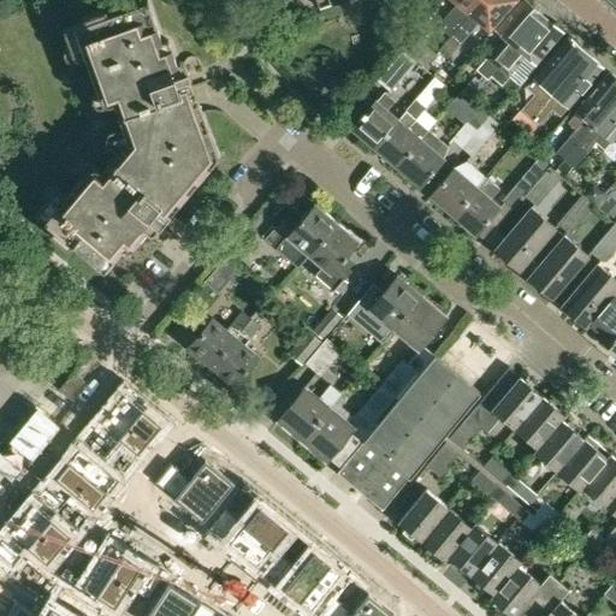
[(199,100),(194,87),(193,86),(185,65),(184,63),(184,61),(183,60),(182,60),(179,59),(178,60),(171,42),(169,40),(167,39),(165,39),(163,39),(148,0),(144,0),(108,13),(107,9),(84,17),(86,22),(65,30),(70,46),(69,46),(67,47),(66,48),(65,49),(65,52),(64,53),(64,54),(65,57),(69,67),(61,70),(69,89),(76,87),(89,125),(83,124),(80,138),(86,140),(64,165),(59,160),(47,175),(52,179),(45,188),(43,190),(42,191),(42,193),(42,195),(42,196),(43,197),(45,199),(45,200),(35,213),(52,227),(48,232),(67,247),(71,243),(104,270),(122,248),(123,249),(124,249),(128,250),(130,248),(146,229),(147,230),(149,231),(152,230),(153,230),(155,229),(170,212),(219,155),(203,113),(202,111),(199,100)]
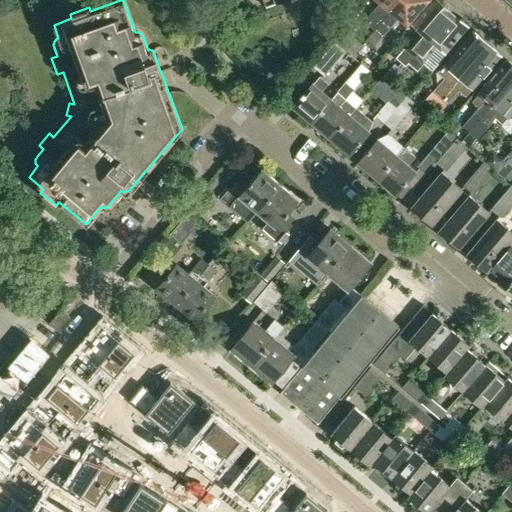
[(365,22),(373,29),(398,0),(377,0),(381,3),(365,22)]
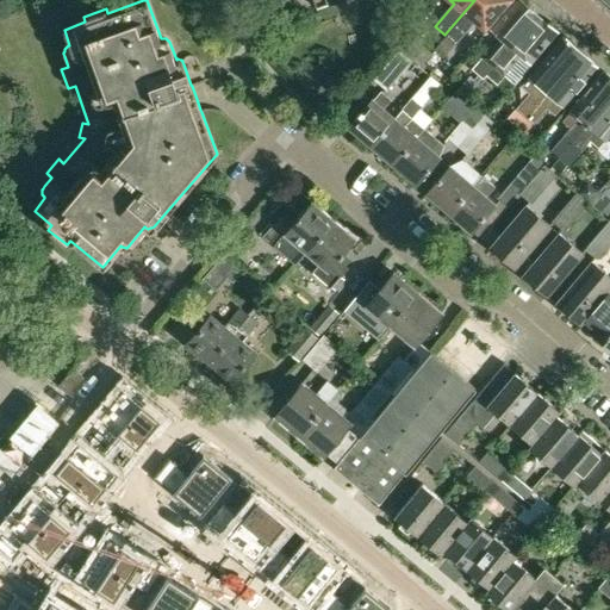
[(474,0),(444,35),(454,43),(473,20),(484,30),(509,0),(474,0)]
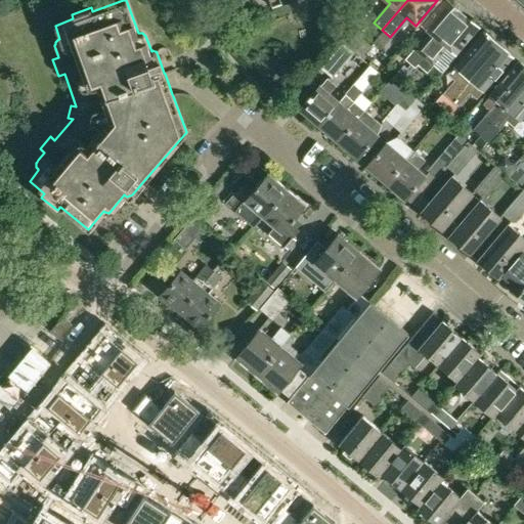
[(413,67),(417,64),(461,13),(445,0),(441,0),(420,26),(429,33),(415,49),(405,59),(413,67)]
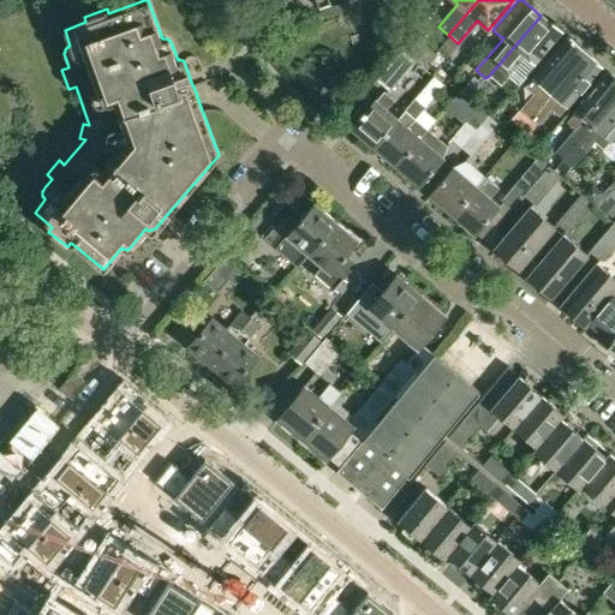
[(560,33),(541,16),(489,76),(499,84),(506,75),(518,85),(531,70),(532,64),(560,33)]
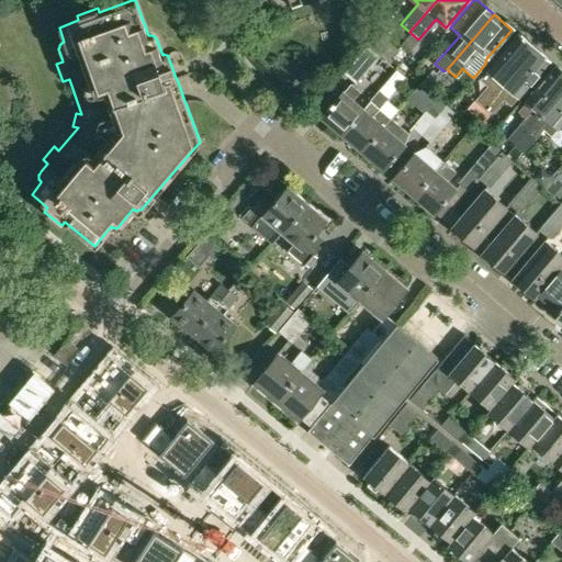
[(482,107),(489,100),(534,47),(517,34),(486,70),(479,79),(486,87),(481,93),(474,100),(482,107)]
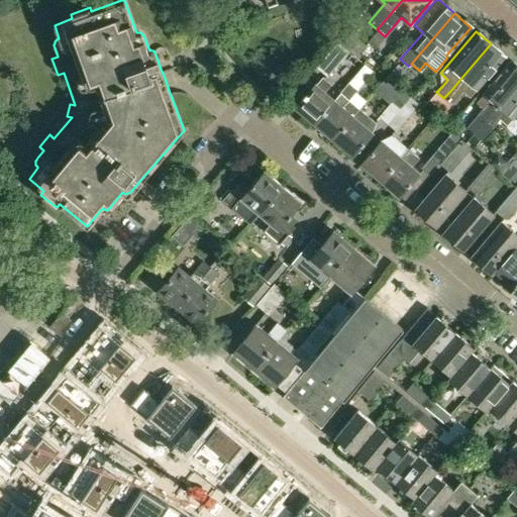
[(366,44),(353,35),(346,45),(357,55),(366,44)]
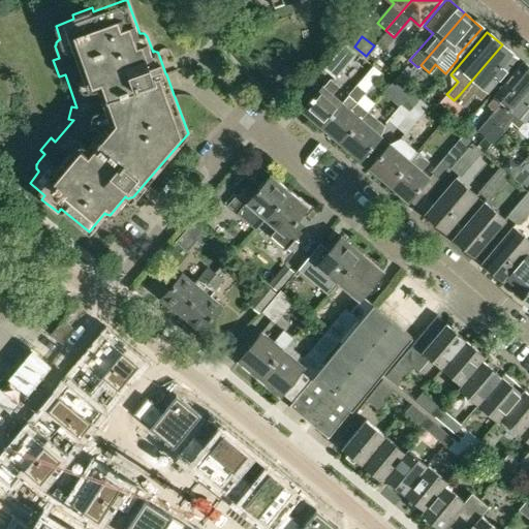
[(517,58),(502,44),(460,94),(454,100),(461,106),(466,100),(473,93),(480,99),(488,91),(517,58)]
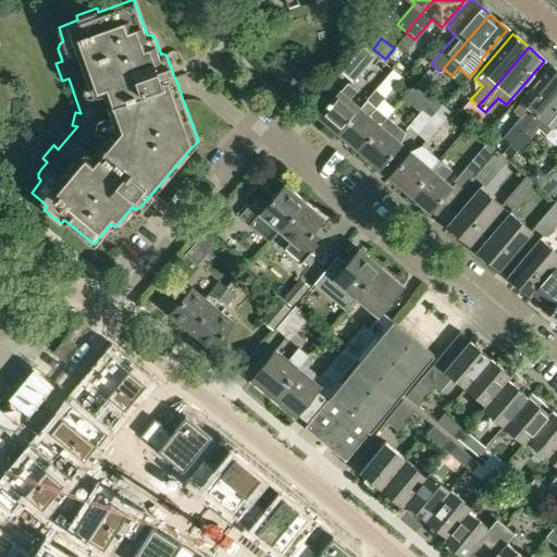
[(354,82),(371,62),(359,52),(354,59),(342,72),(354,82)]
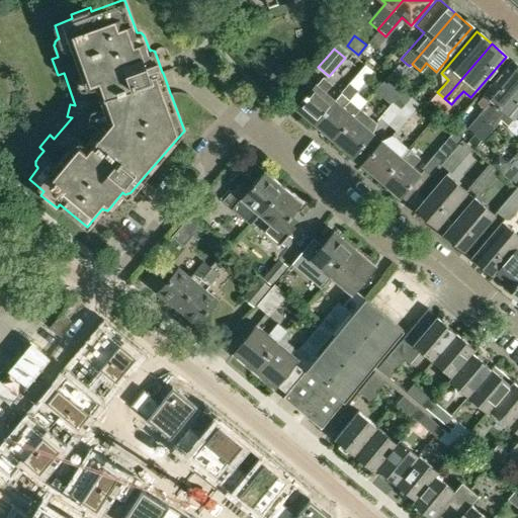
[(475,134),(517,83),(517,65),(512,60),(484,93),(485,93),(477,103),(484,109),(459,138),(466,144),(475,134)]
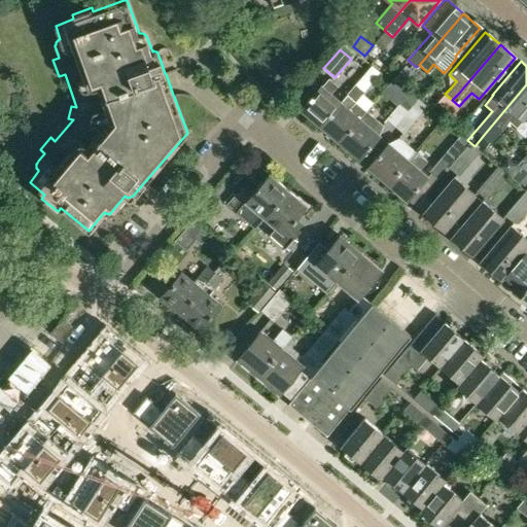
[(371,85),(361,78),(347,96),(355,102),(371,85)]
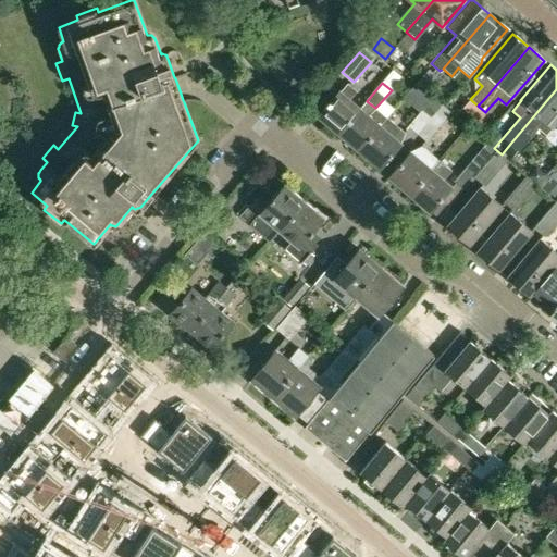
[(319,114),(338,132),(360,108),(349,99),(357,91),(347,84),(341,91),(339,90),(319,114)]
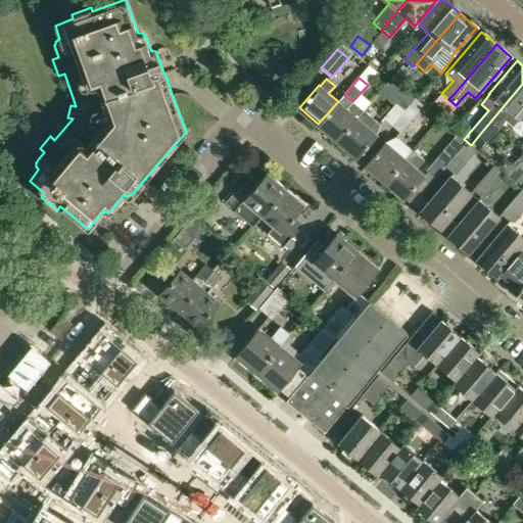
[(520,120),(522,114),(522,84),(479,135),(486,141),(505,121),(513,127),(519,120),(520,120)]
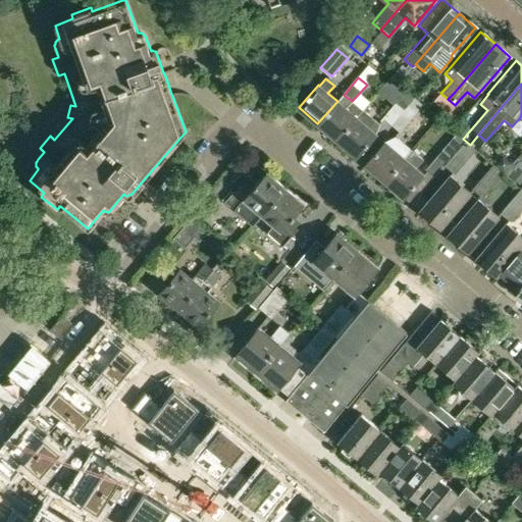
[(317,123),(336,141),(356,117),(346,109),(352,101),(344,95),(344,94),(337,101),(317,123)]
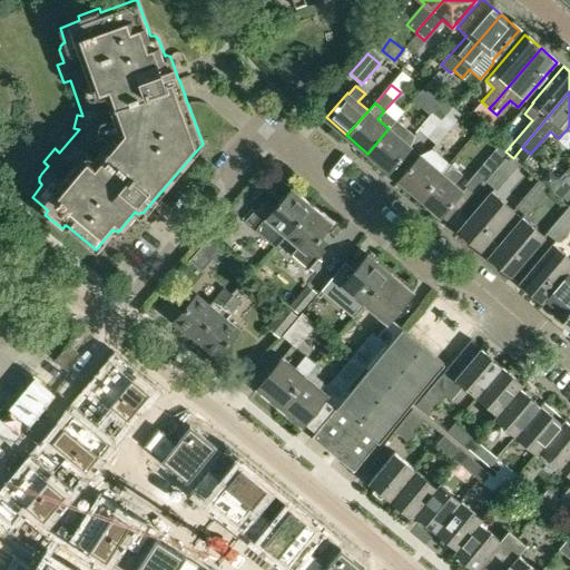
[(452,106),(444,115),(426,135),(436,144),(461,114),(457,109),(452,106)]
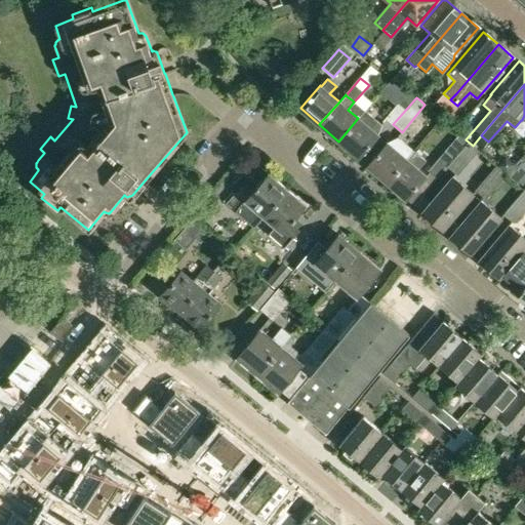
[(386,118),(393,124),(409,106),(401,98),(386,118)]
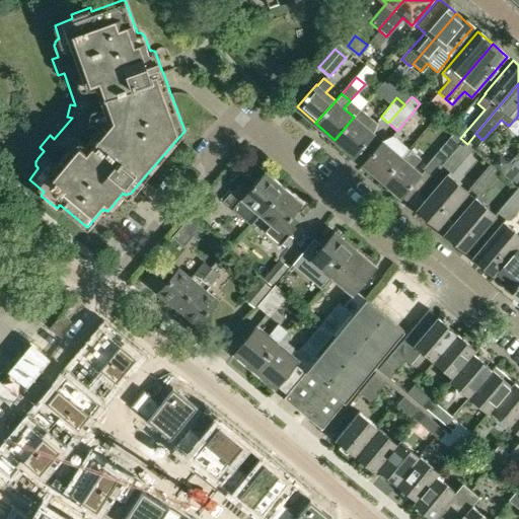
[(377,123),(361,109),(354,117),(335,140),(353,156),(373,134),(377,123)]
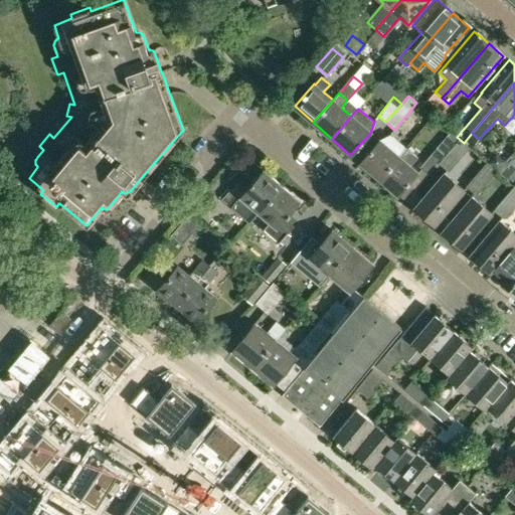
[(360,162),(379,179),(406,147),(394,138),(390,135),(379,140),(360,162)]
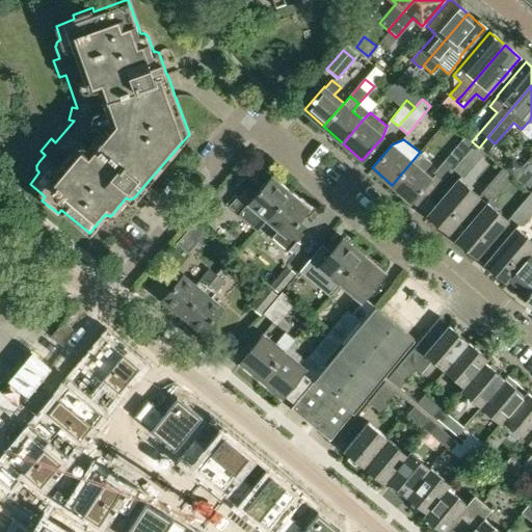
[(459,162),(453,169),(463,179),(485,153),(474,144),(459,162)]
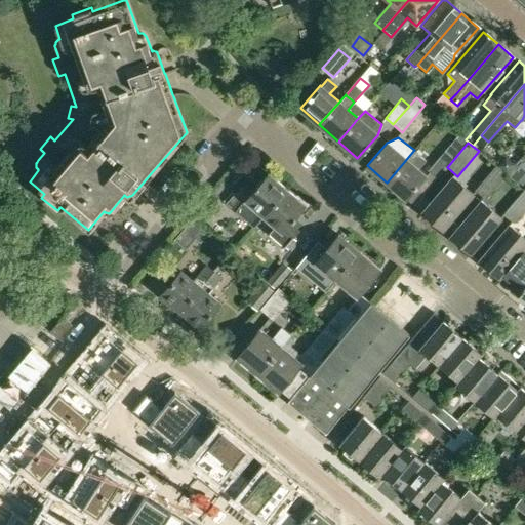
[(414,150),(387,183),(405,199),(425,176),(417,169),(426,160),(414,150)]
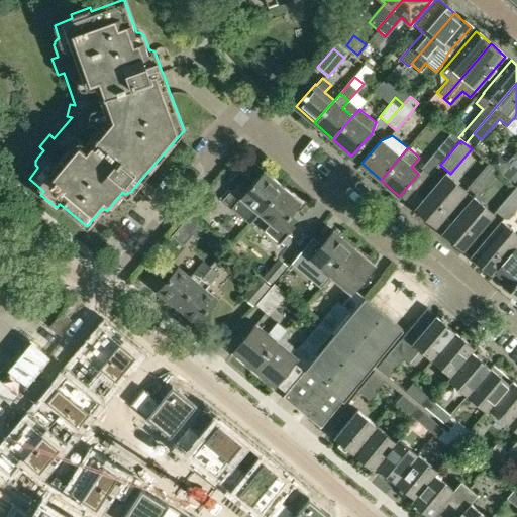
[(431,174),(440,165),(446,158),(437,149),(422,167),(431,174)]
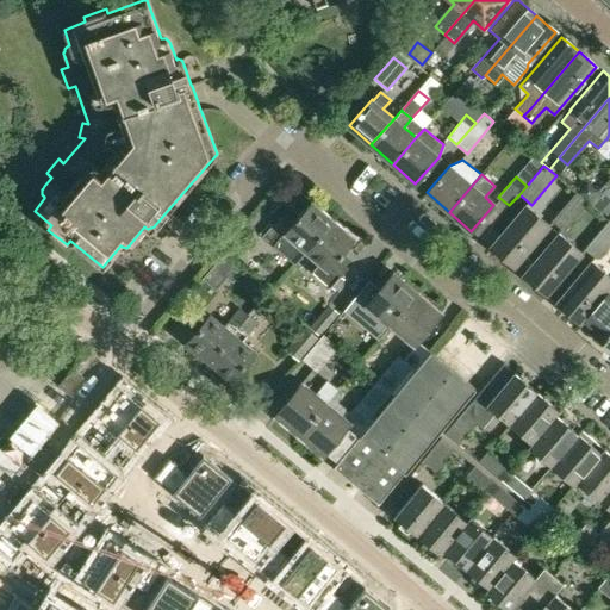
[(587,204),(576,193),(551,222),(562,232),(587,204)]
